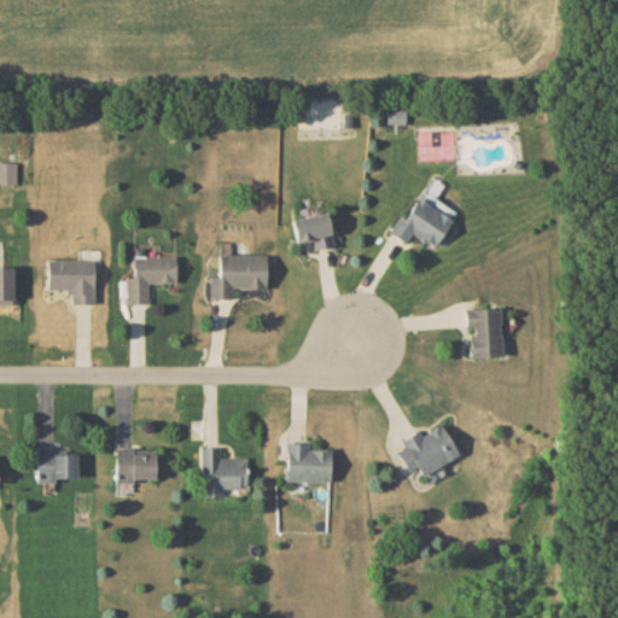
[(406,109),(386,109),(386,123),(406,123),(406,109)]
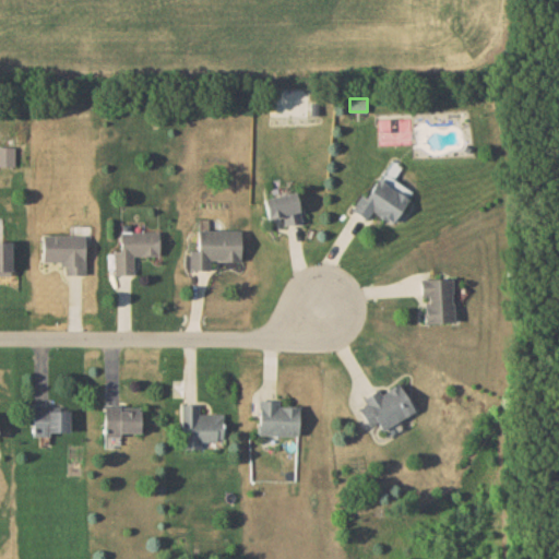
[(392,223),(413,191),(393,178),(401,166),(391,159),(366,197),(361,193),(351,210),(366,219),(372,210),(392,223)]
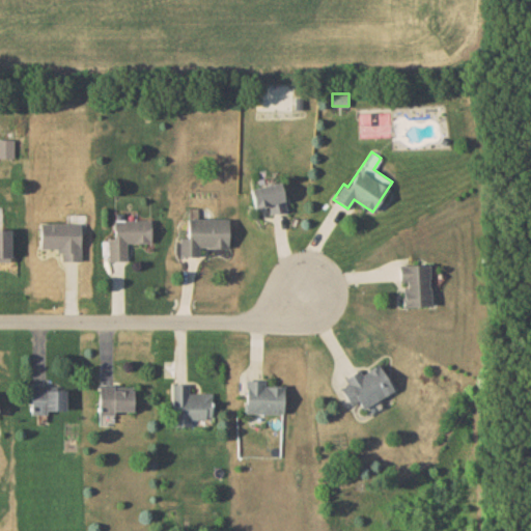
[(255,208),(268,205),(270,214),(286,210),(280,182),(250,189),(255,208)]
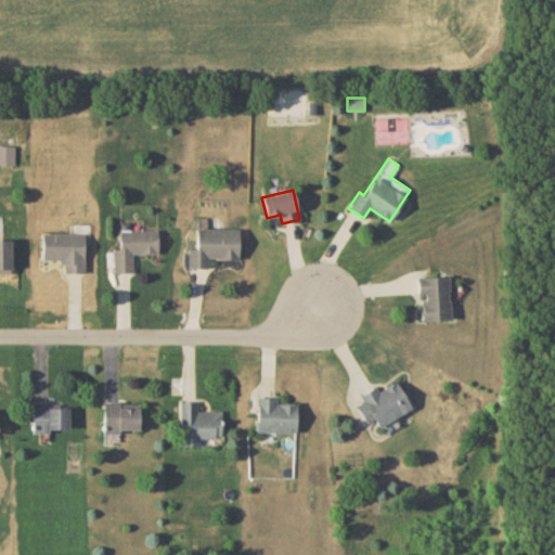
[(239,229),(196,228),(196,247),(189,247),(188,267),(207,268),(208,258),(239,259),(239,229)]
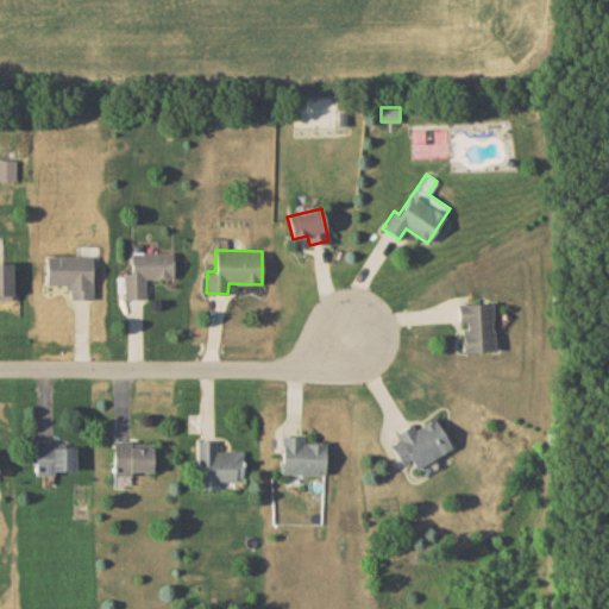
[(174,278),(173,251),(131,252),(131,271),(124,272),(125,299),(145,299),(145,278),(174,278)]
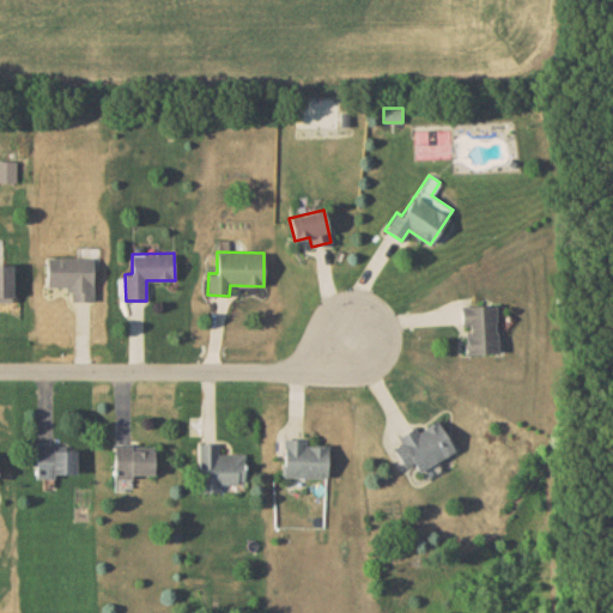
[(71,287),(71,301),(93,301),(93,258),(47,256),(46,287),(71,287)]
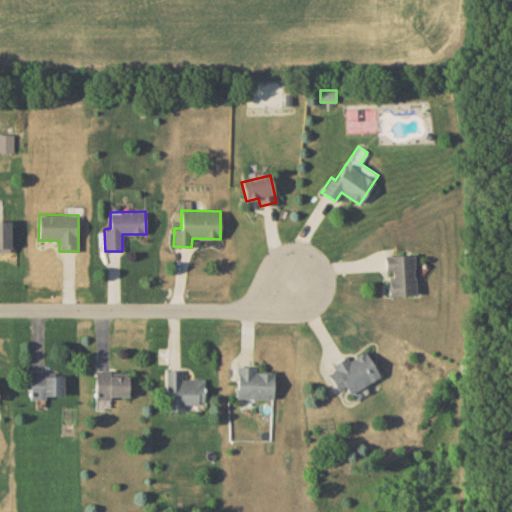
[(10,221),(0,220),(0,251),(9,252),(10,221)]
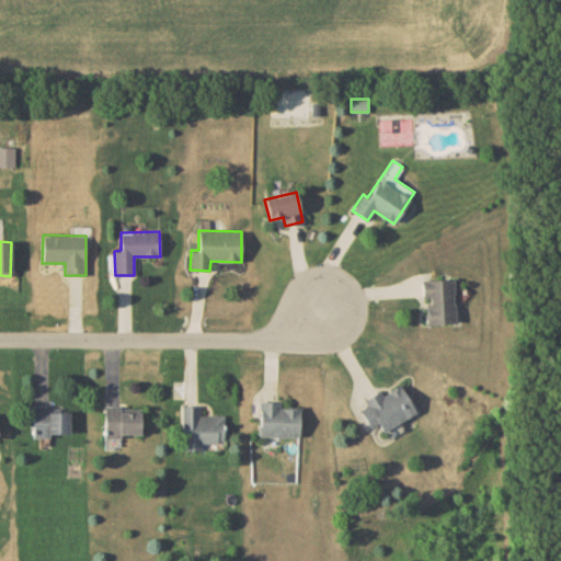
[(455,323),(454,278),(422,279),(422,297),(426,297),(427,324),(455,323)]
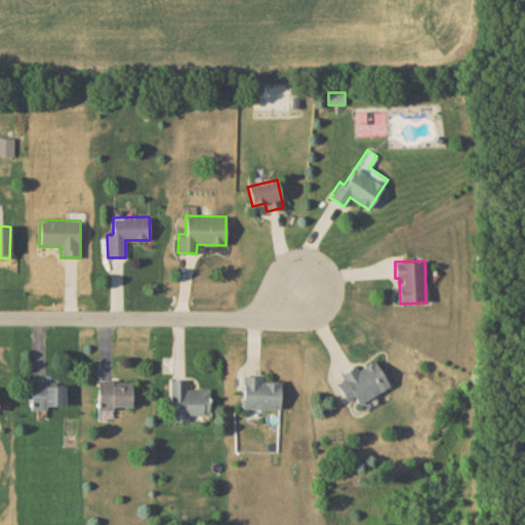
[(390,387),(375,359),(358,368),(357,367),(335,378),(346,399),(354,395),(358,403),(390,387)]
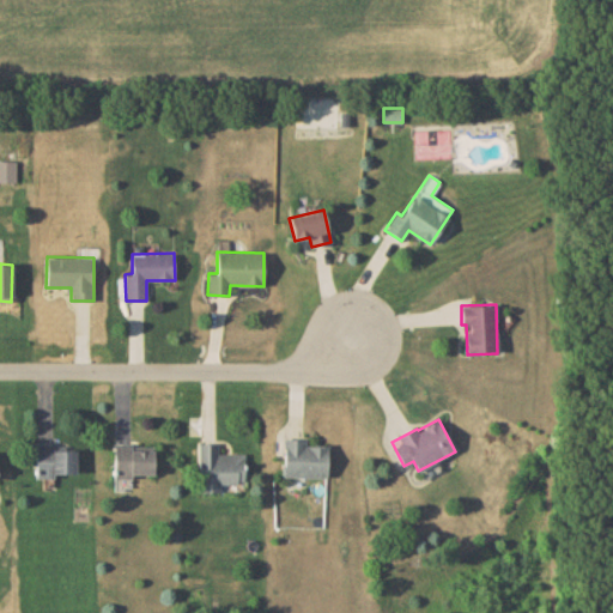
[(328,444),(305,444),(307,438),(284,438),(284,477),(327,478),(328,444)]
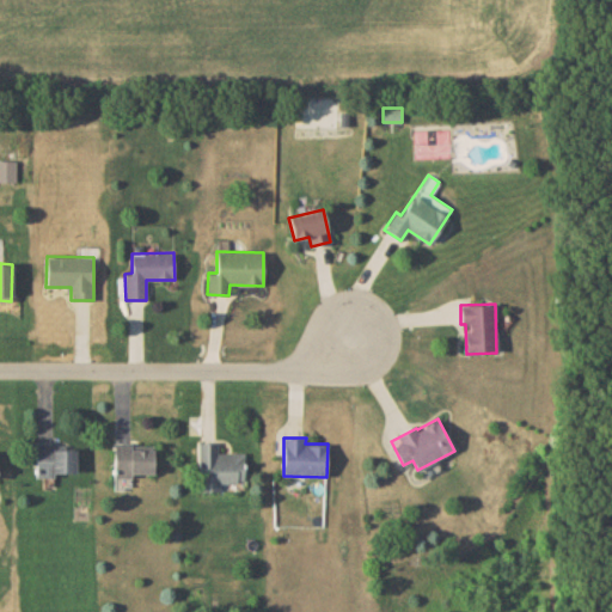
[(216,452),(216,440),(197,440),(199,491),(221,491),(220,483),(244,482),(243,452),(216,452)]
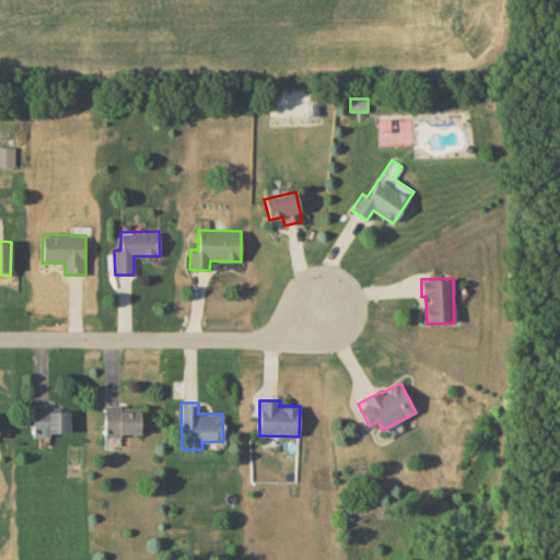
[(49,410),(49,405),(33,404),(32,436),(50,436),(50,432),(69,432),(69,411),(49,410)]
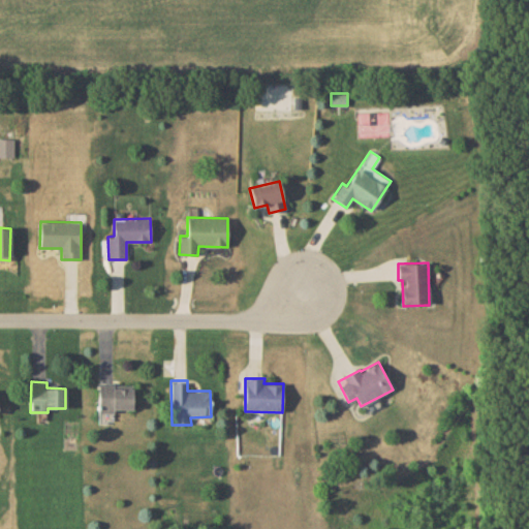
[(98,423),(114,423),(114,409),(132,409),(132,383),(98,382),(98,423)]
